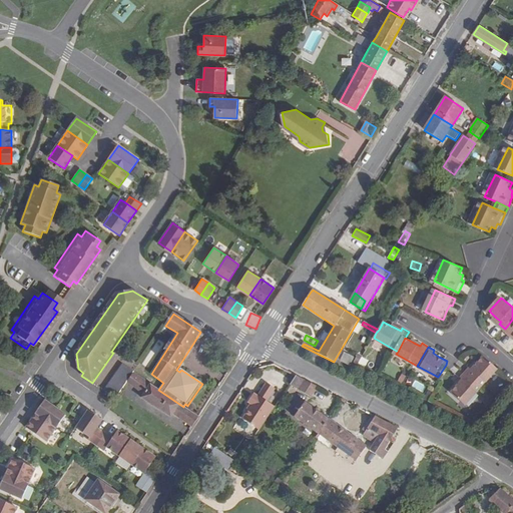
[(350,366),(355,358),(345,353),(340,361),(350,366)]
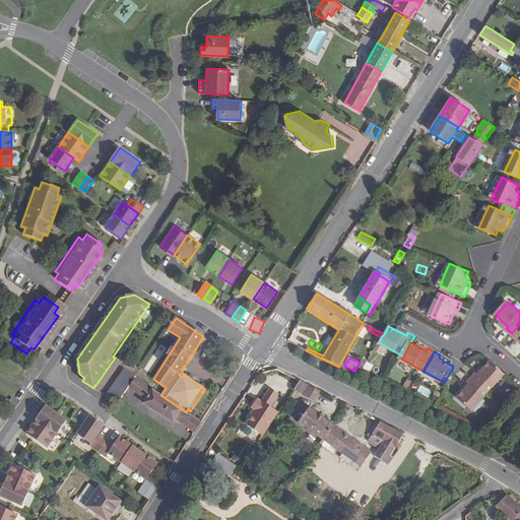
[(478,372),(474,376),(491,391),(507,373),(493,361),(485,368),(480,374),(478,372)]
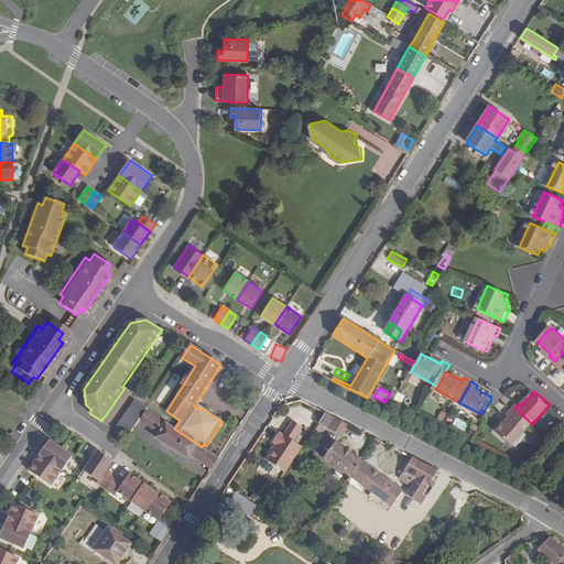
[(116,431),(128,440),(141,420),(148,410),(134,402),(116,431)]
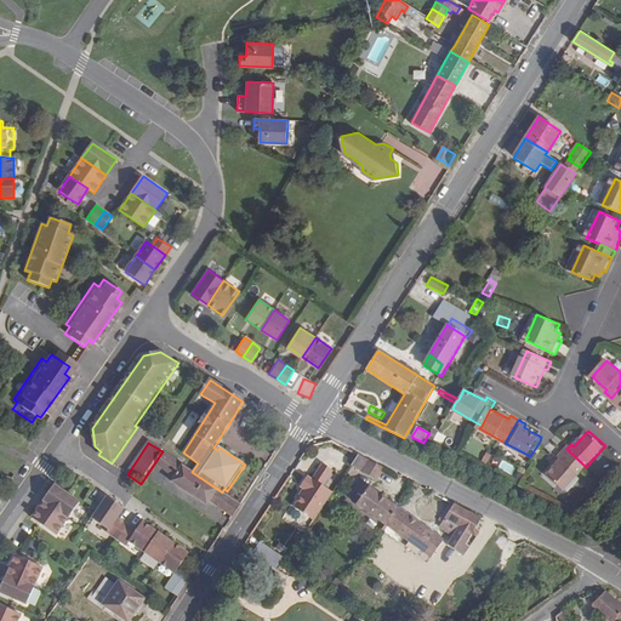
[(560,456),(563,459),(558,465),(550,474),(567,489),(586,467),(567,449),(560,456)]
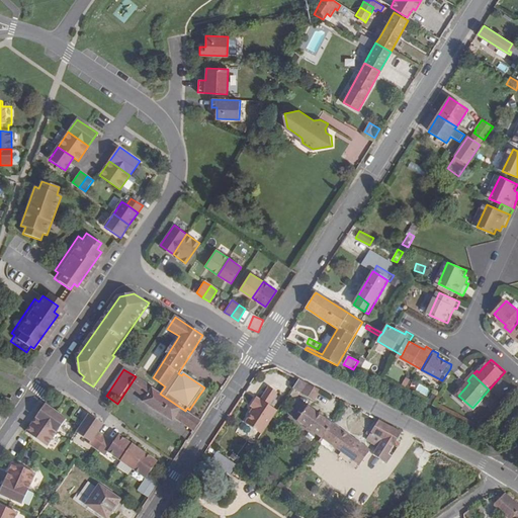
[(160,394),(136,376),(130,385),(145,398),(143,401),(172,421),(175,418),(194,432),(201,421),(185,411),(160,394)]
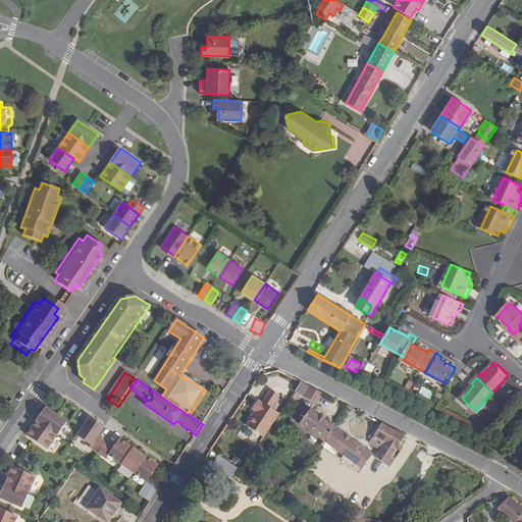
[(316,404),(323,393),(311,385),(304,397),(316,404)]
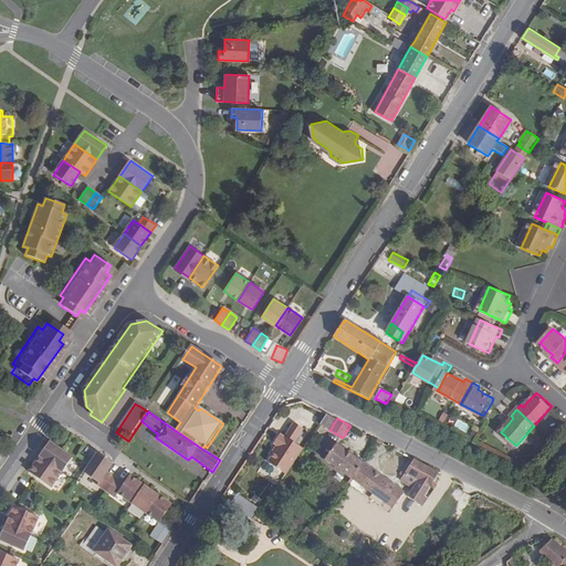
[(268,464),(285,477),(302,451),(293,446),(302,431),(293,426),(283,439),(279,436),(272,446),(278,449),(268,464)]
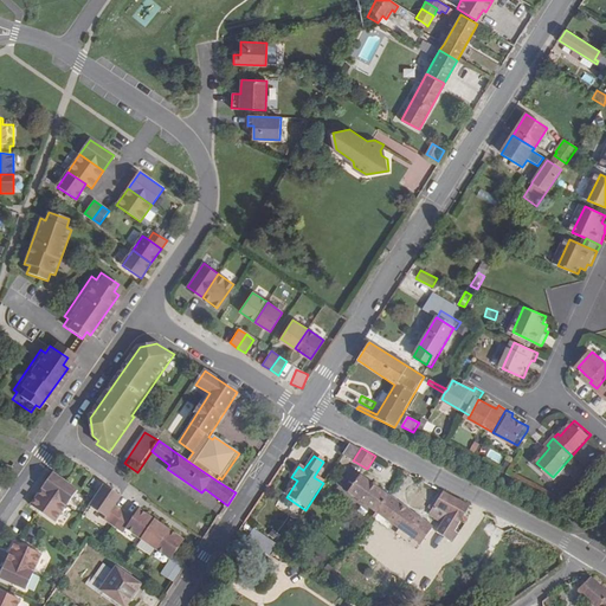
[(44,489),(68,505),(78,491),(55,475),(44,489)]
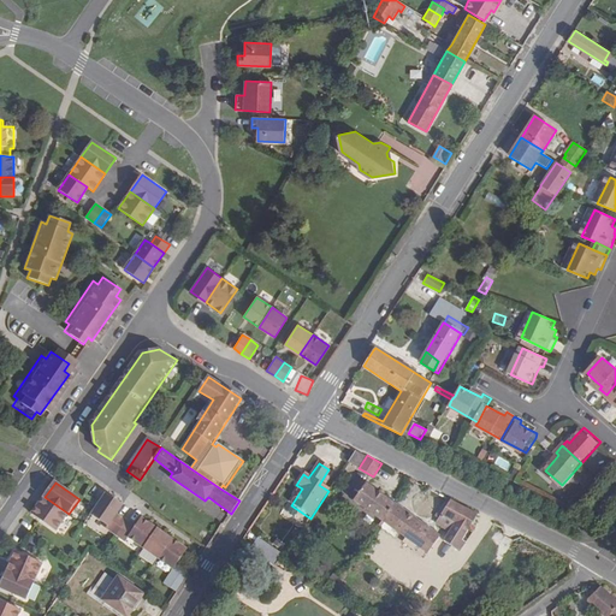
[(395,502),(367,483),(354,501),(381,521),(395,502)]
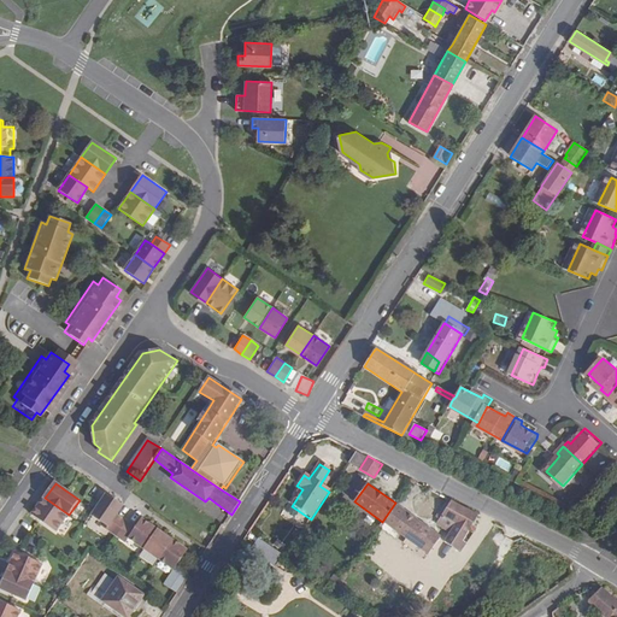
[(117,515),(123,505),(106,494),(92,515),(109,527),(117,515)]
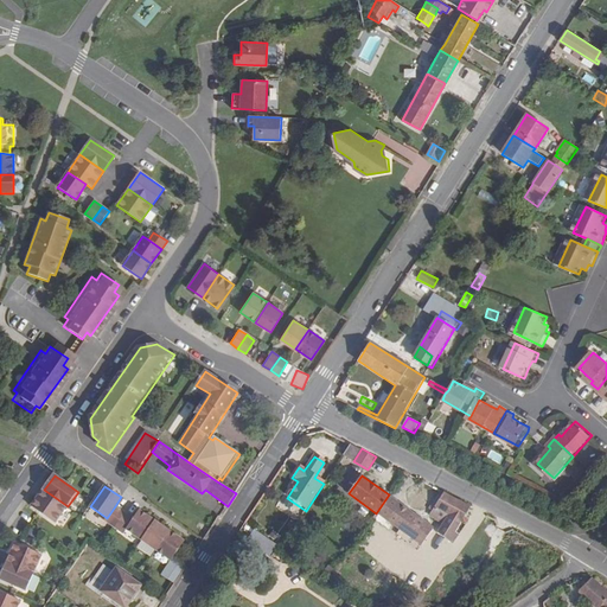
[(32,504),(57,521),(68,506),(44,490),(32,504)]
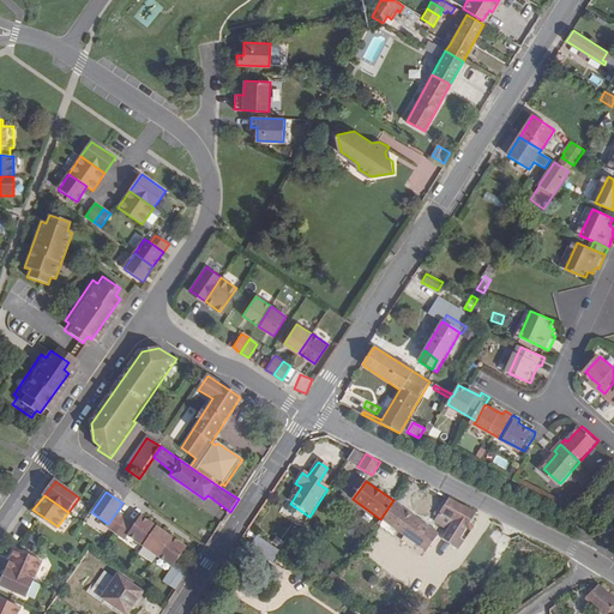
[(445,495),(434,515),(438,517),(450,498),(445,495)]
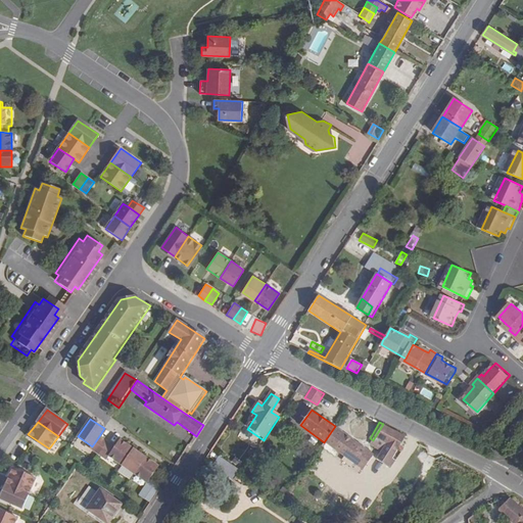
[(370,444),(382,452),(378,458),(379,460),(388,466),(392,467),(396,459),(393,457),(406,436),(383,424),(373,440),(370,444)]
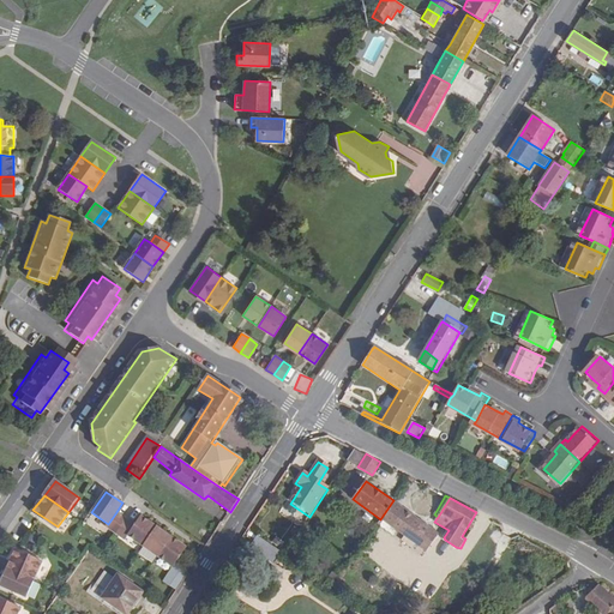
[(380,519),(426,552),(427,552),(439,535),(439,534),(393,500),(380,519)]
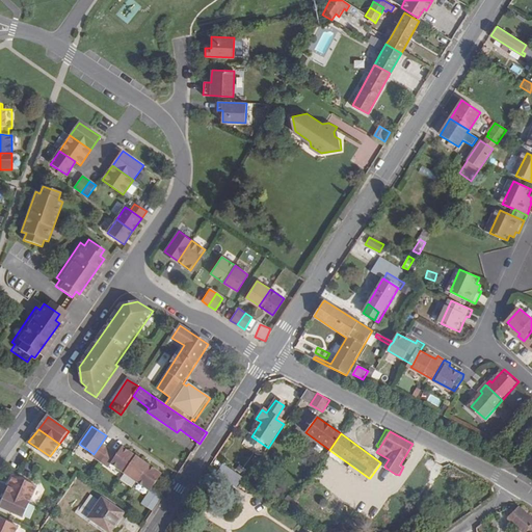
[(92,456),(100,461),(108,449),(101,444),(94,454),(92,456)]
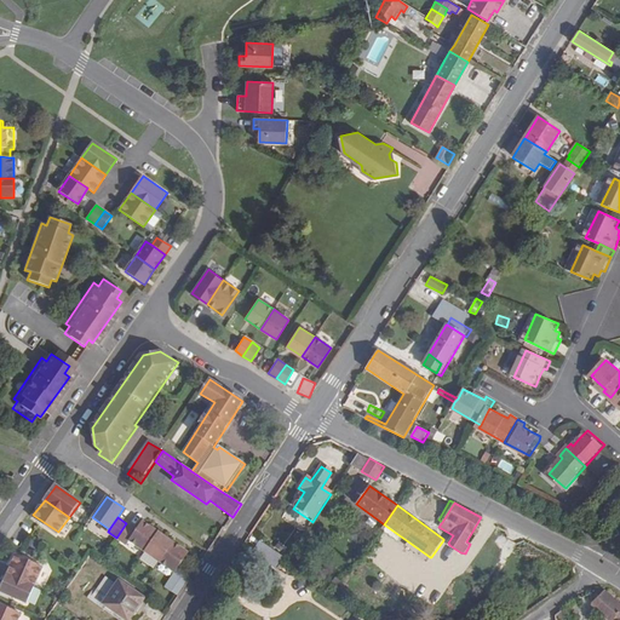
[(158,532),(142,521),(136,530),(130,540),(144,551),(158,532)]
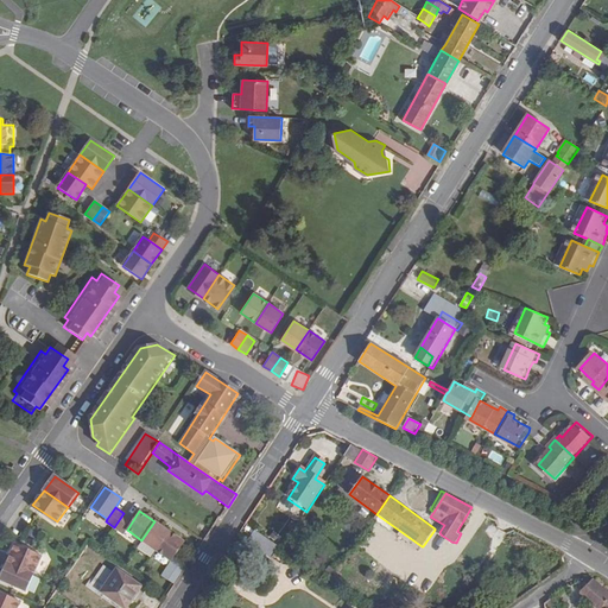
[(127,530),(133,520),(124,513),(114,527),(124,533),(127,530)]
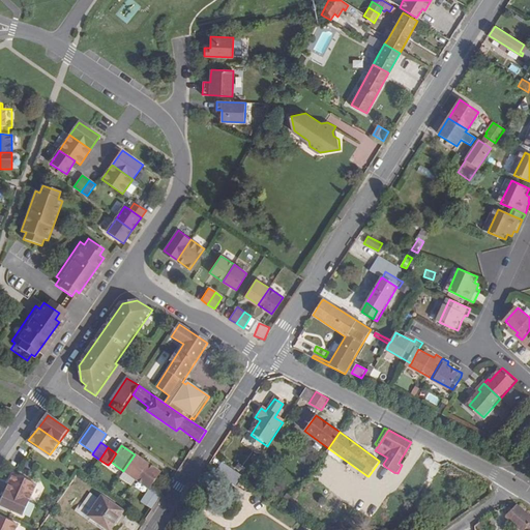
[(137,480),(148,464),(135,454),(123,471),(137,480)]
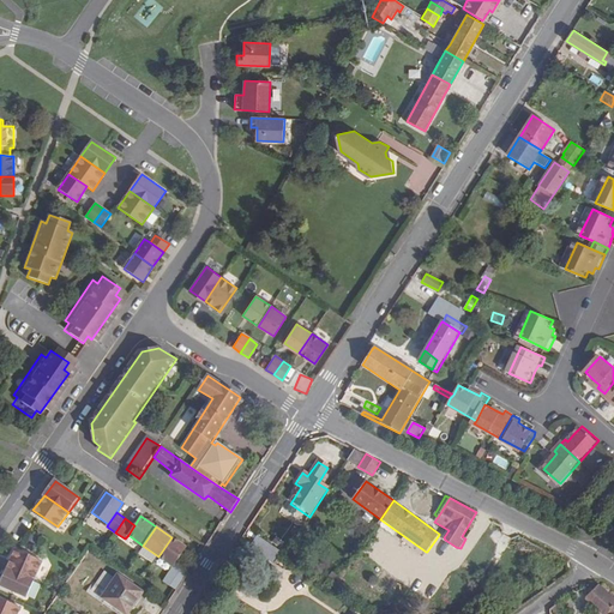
[(209,543),(216,534),(204,527),(198,536),(209,543)]
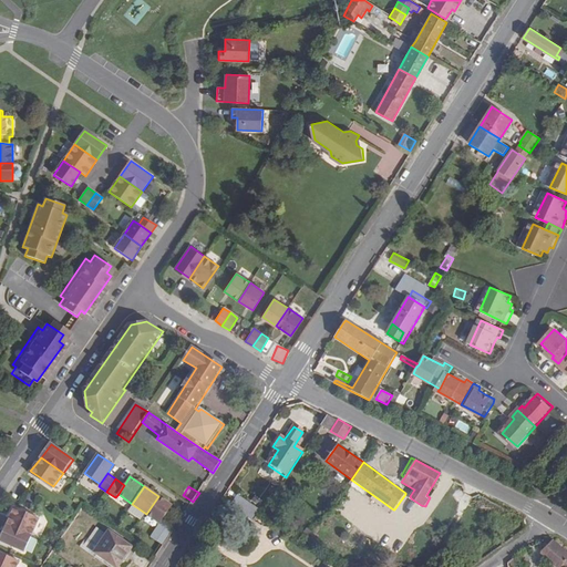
[(394,509),(400,514),(411,498),(410,496),(405,494),(394,509)]
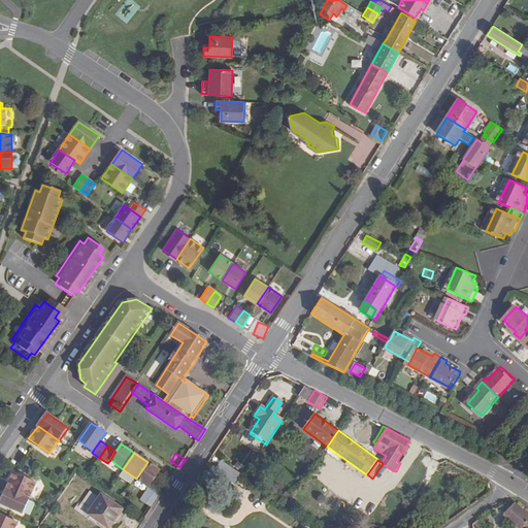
[(235,485),(242,475),(221,461),(215,470),(235,485)]
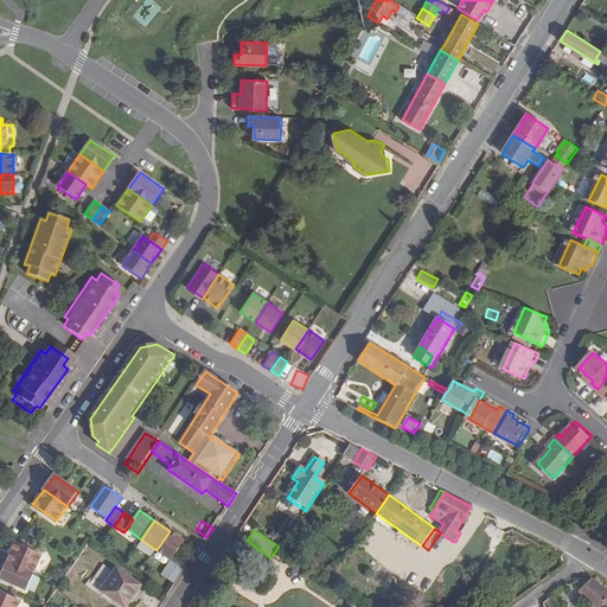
[(183,575),(189,566),(174,556),(185,541),(170,531),(157,550),(172,560),(167,566),(183,575)]
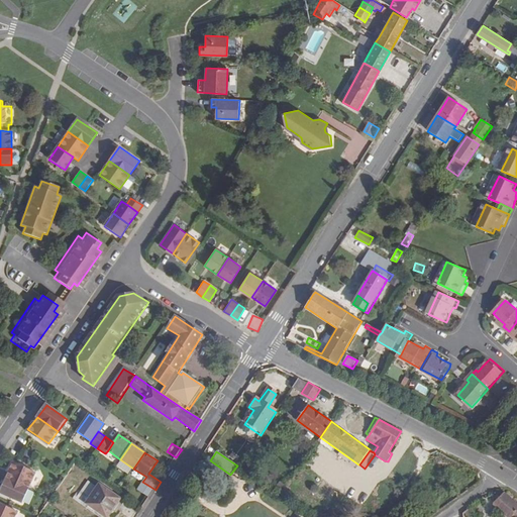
[(35,475),(12,464),(6,479),(28,489),(35,475)]
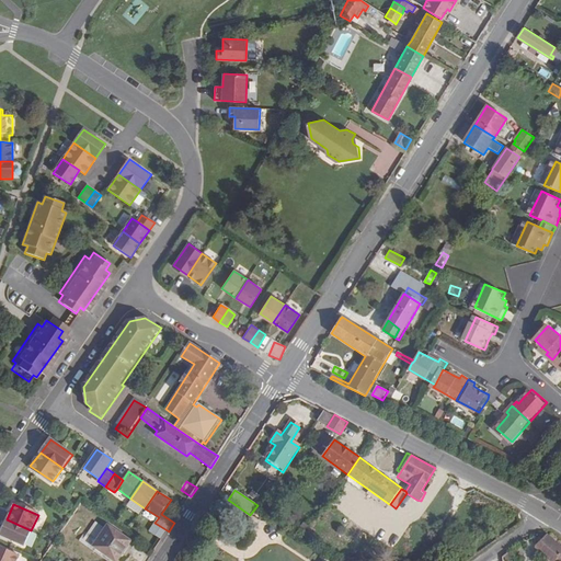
[(237,548),(251,526),(238,517),(224,539),(237,548)]
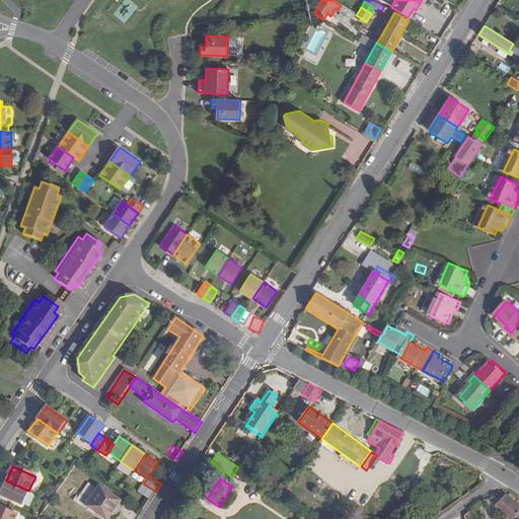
[(28,491),(6,480),(0,493),(0,495),(22,505),(28,491)]
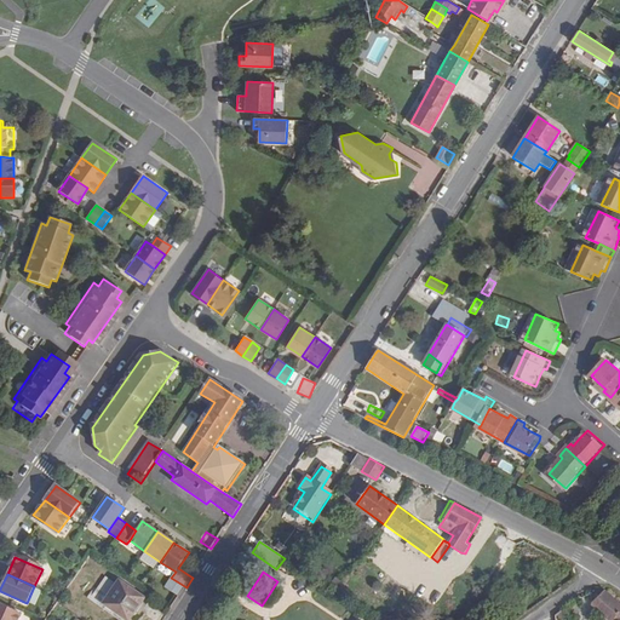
[(89,598),(98,604),(113,581),(103,574),(89,598)]
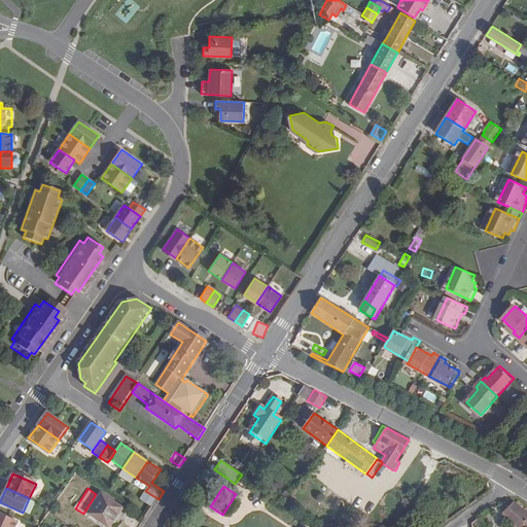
[(152,507),(159,499),(145,491),(140,499),(152,507)]
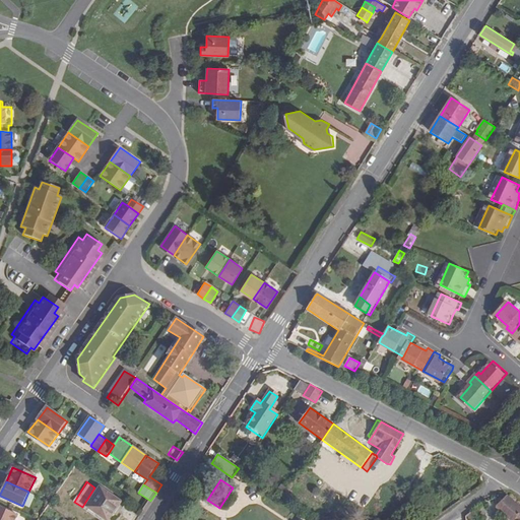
[(106,519),(107,519),(121,502),(100,488),(86,507),(106,519)]
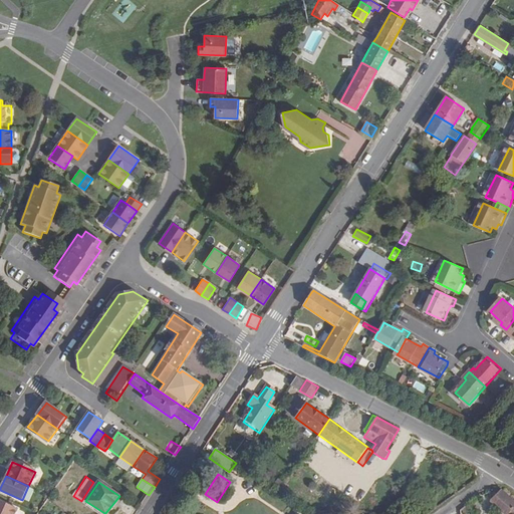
[(513,513),(513,499),(502,489),(497,493),(490,501),(504,513),(513,513)]
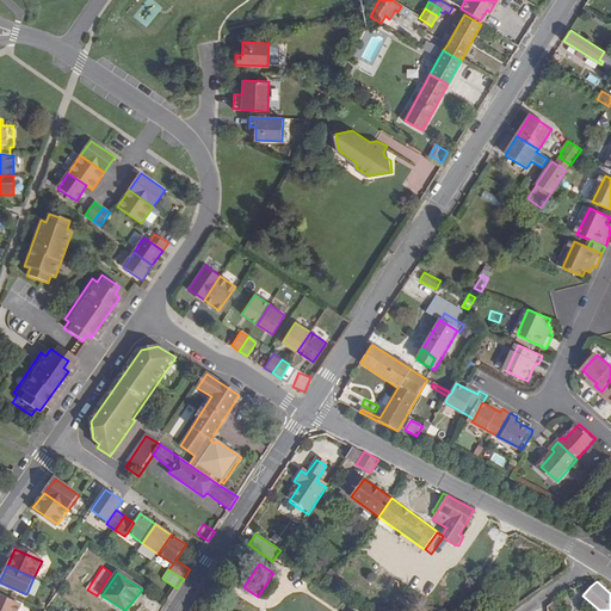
[(0,596),(0,610),(18,610),(20,605),(0,596)]
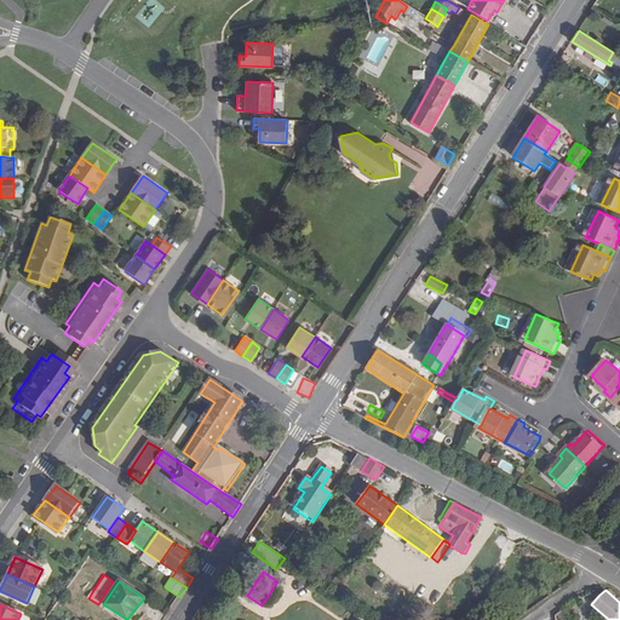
All buildings are outlined.
